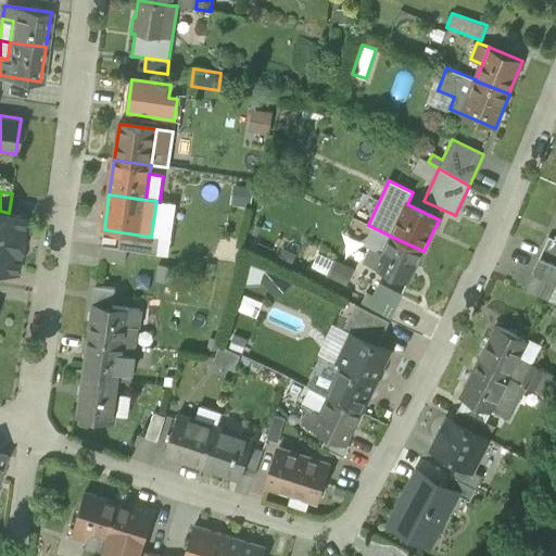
[(160,202),(156,201),(151,237),(160,238),(158,255),(169,256),(177,204),(160,202)]
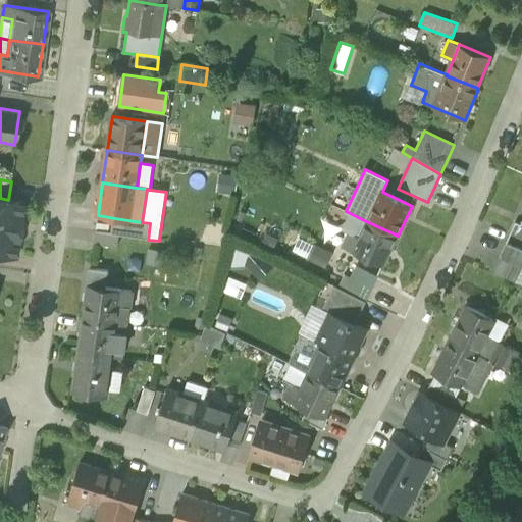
[(0,253),(15,256),(17,239),(21,240),(24,217),(20,216),(22,202),(8,200),(0,198),(0,253)]
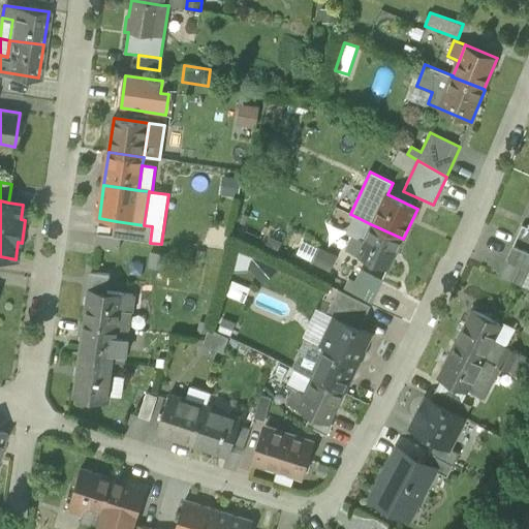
[(348,234),(353,237),(354,234),(365,239),(371,224),(356,217),(348,234)]
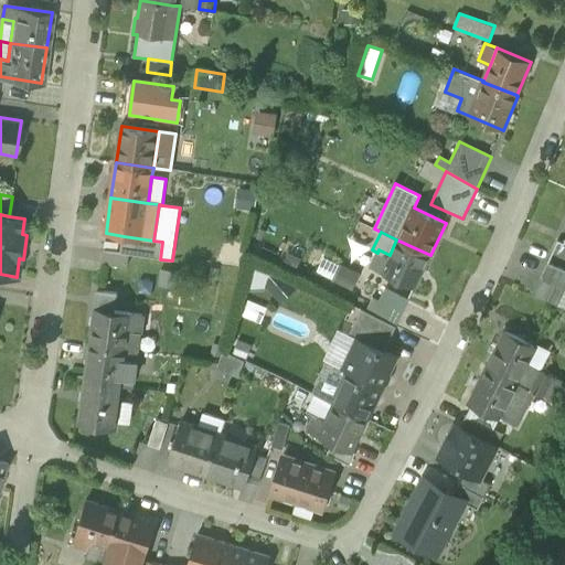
[(153,241),(124,236),(120,254),(129,255),(160,259),(162,242),(153,241)]
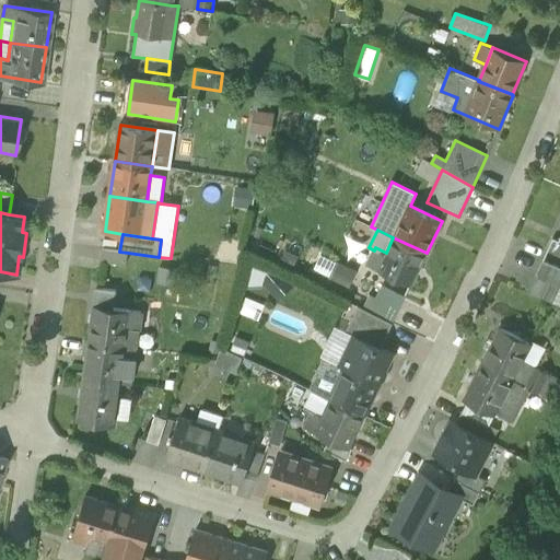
[(393,237),(386,253),(378,269),(377,270),(411,286),(427,253),(393,237)]
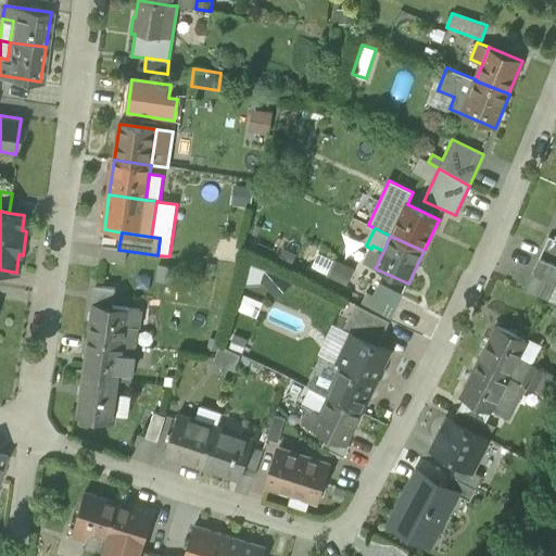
[(365,263),(376,267),(383,251),(373,245),(371,249),(365,263)]
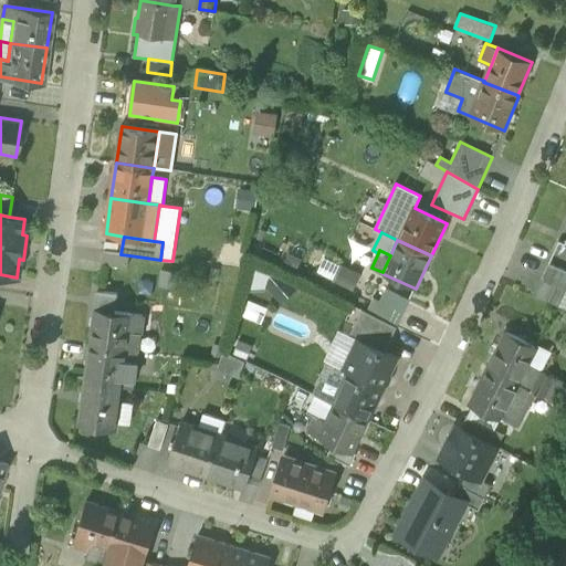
[(542,279),(565,290),(565,286),(565,271),(548,263),(542,279)]
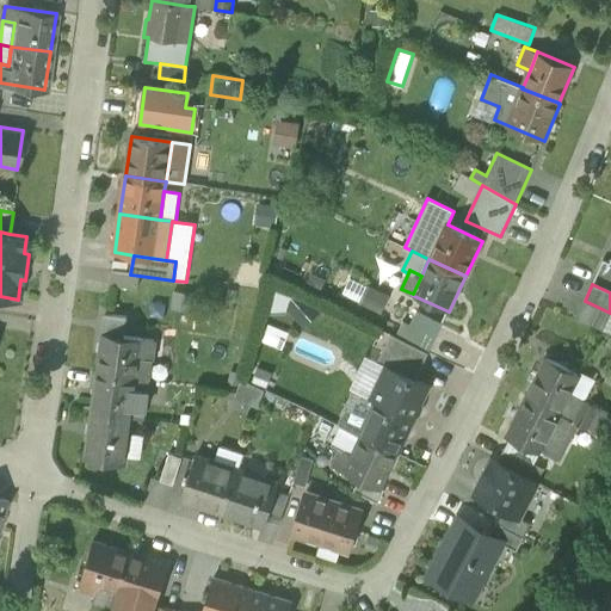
[(365,285),(358,302),(381,313),(389,295),(365,285)]
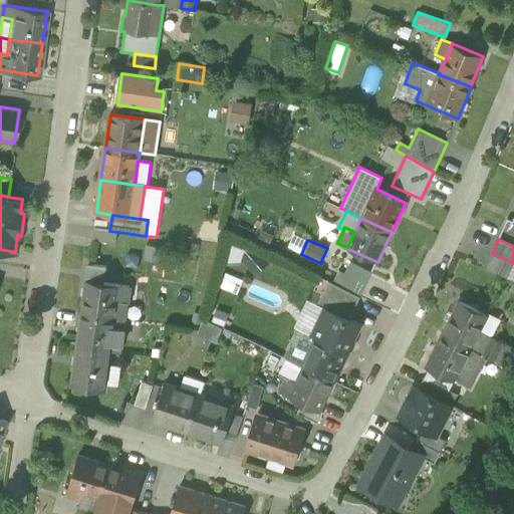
[(485,268),(506,277),(513,263),(492,253),(485,268)]
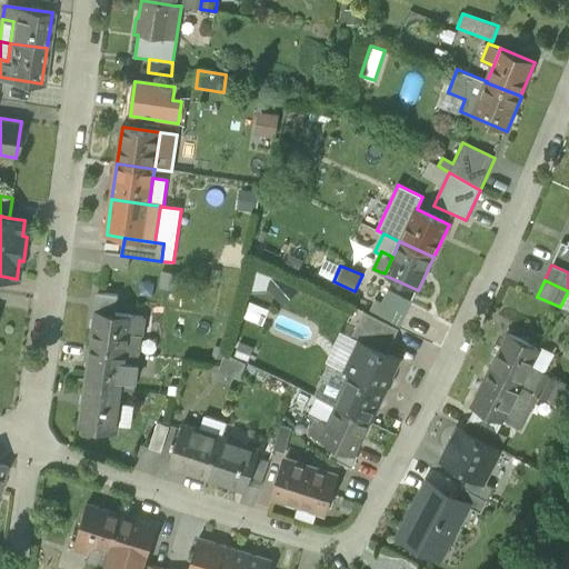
[(389,290),(382,303),(406,315),(412,302),(389,290)]
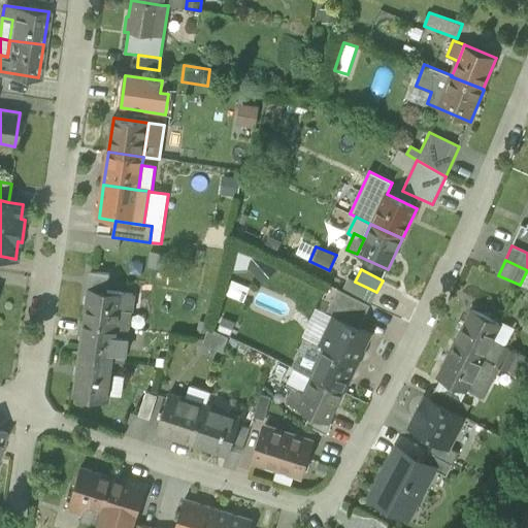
[(91,273),(84,322),(129,329),(134,295),(108,292),(110,276),(91,273)]
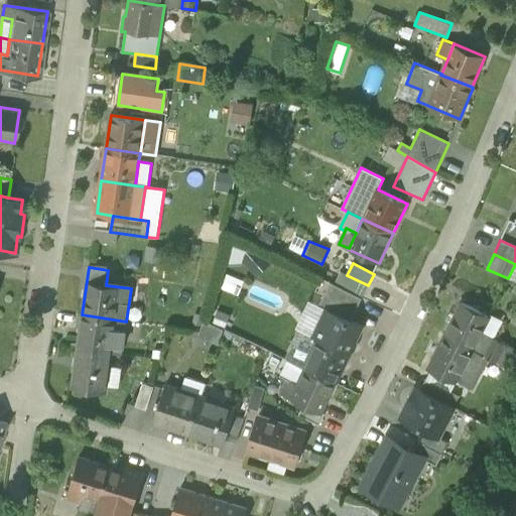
[(362,298),(368,285),(347,275),(342,272),(336,284),(362,298)]
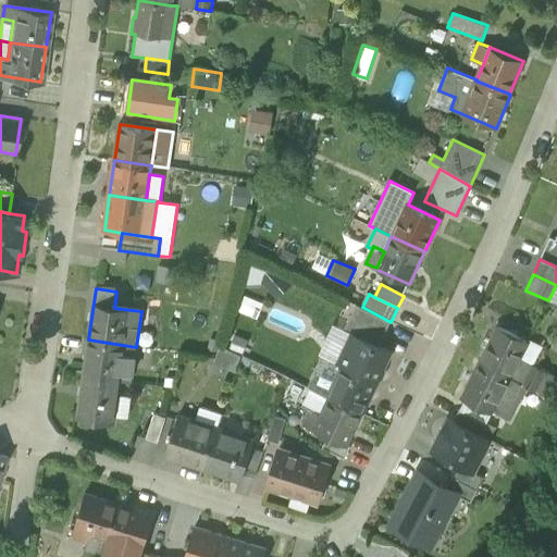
[(355,335),(379,346),(391,322),(362,307),(356,305),(344,331),(355,335)]
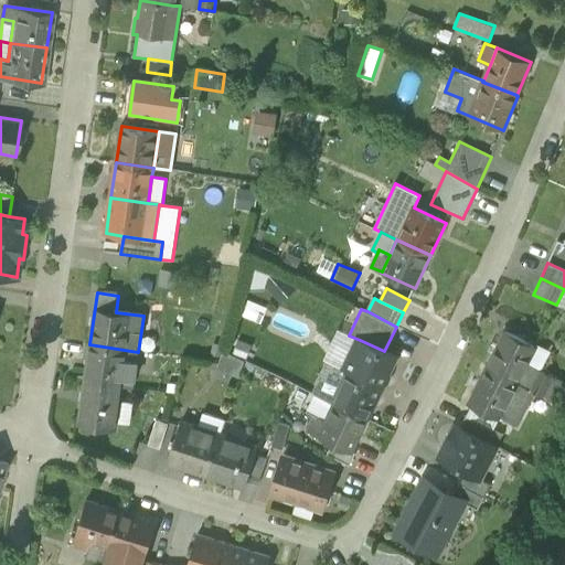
[(327,361),(345,370),(360,340),(349,336),(338,330),(323,360),(327,361)]
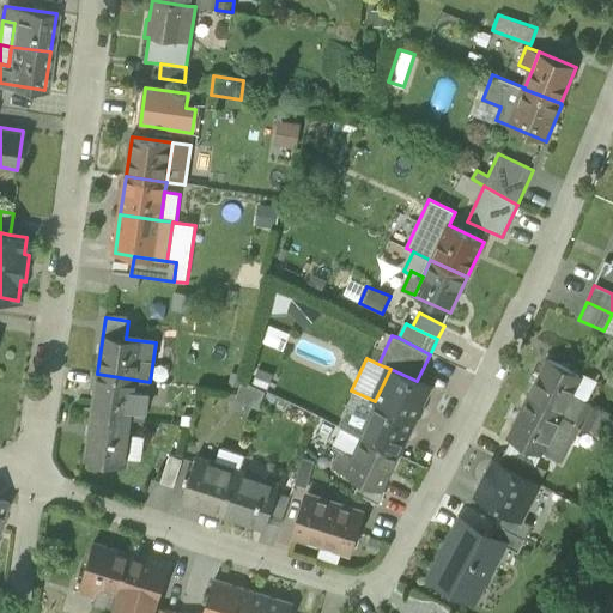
[(529,399),(562,416),(571,395),(584,402),(586,400),(594,383),(548,360),(529,399)]
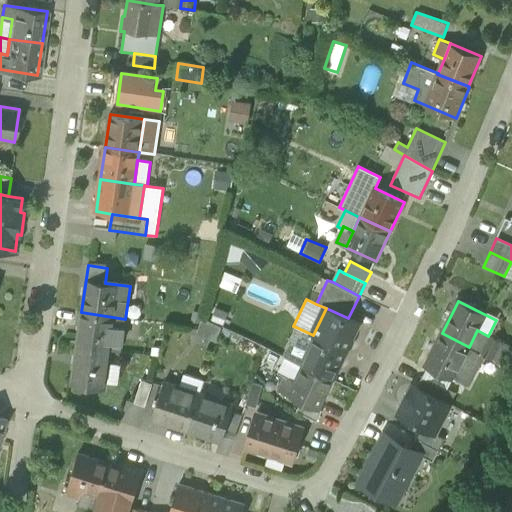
[(313,335),(316,336),(347,350),(348,351),(360,324),(348,318),(326,308),(313,335)]
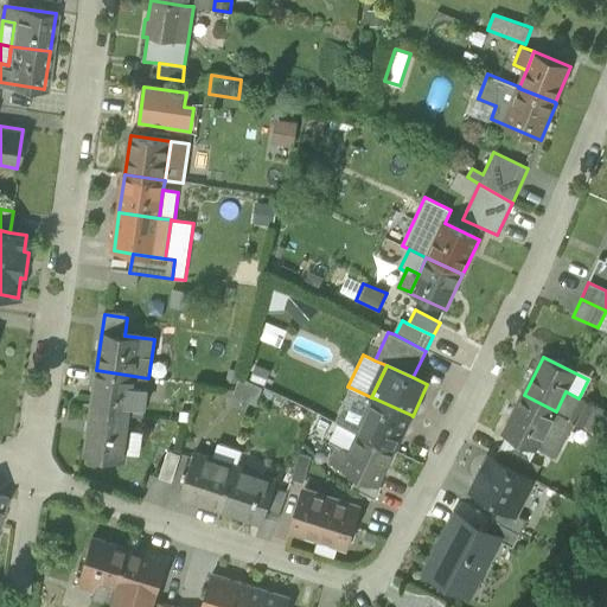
[(142,416),(148,378),(96,370),(91,408),(142,416)]
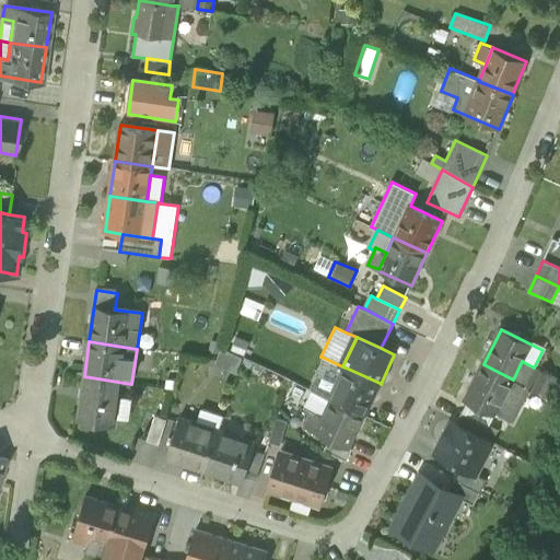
[(342,366),(324,358),(308,389),(312,391),(330,399),(346,368),(342,366)]
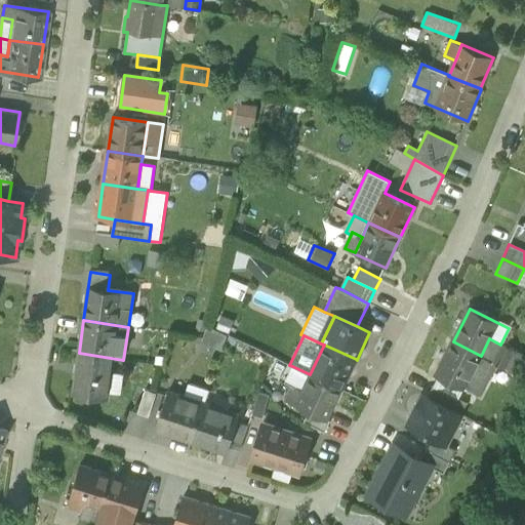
[(516,351),(501,342),(500,345),(489,338),(481,356),(496,363),(507,368),(514,354),(516,351)]
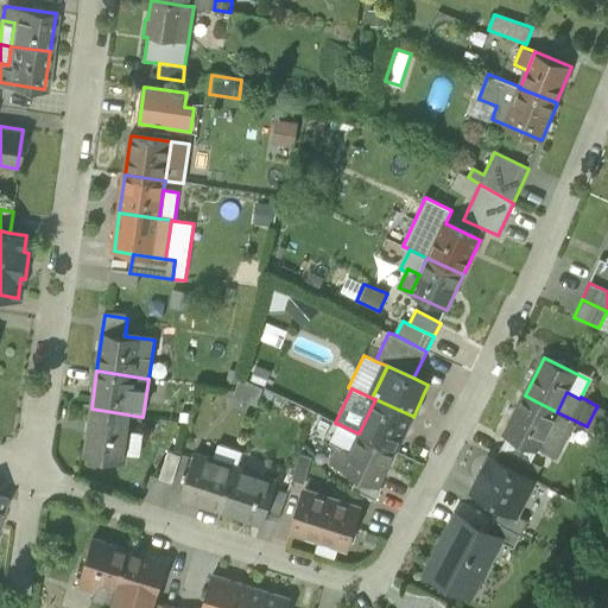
[(537,450),(538,448),(557,412),(525,396),(505,434),(537,450)]
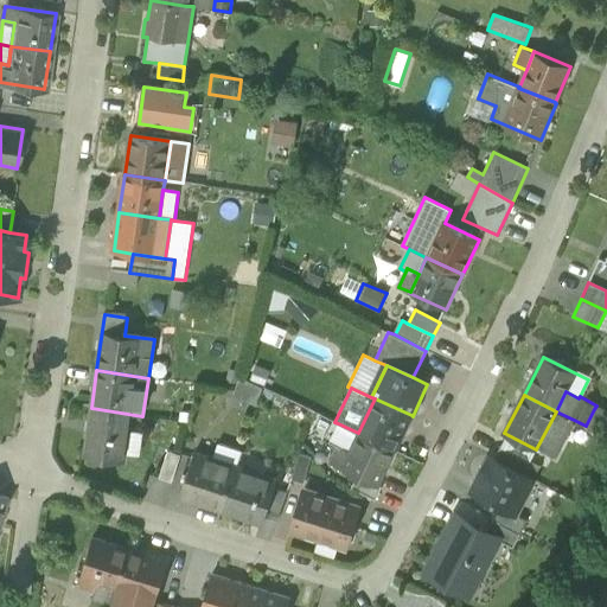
[(395,451),(411,415),(375,398),(358,433),(359,433),(395,451)]
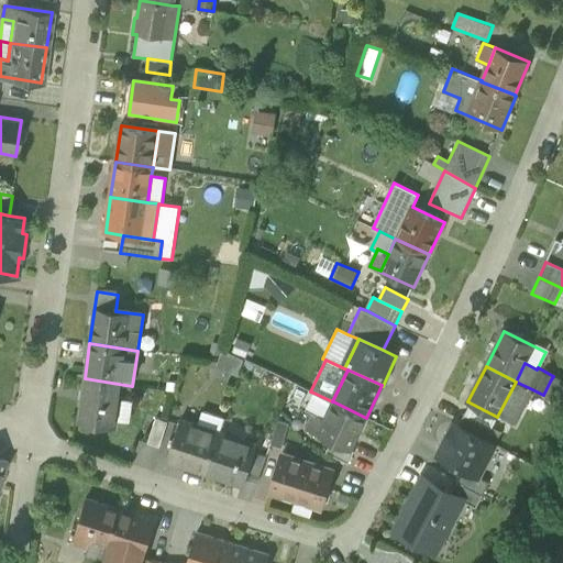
[(132,387),(132,386),(85,378),(78,422),(116,428),(121,385),(132,387)]
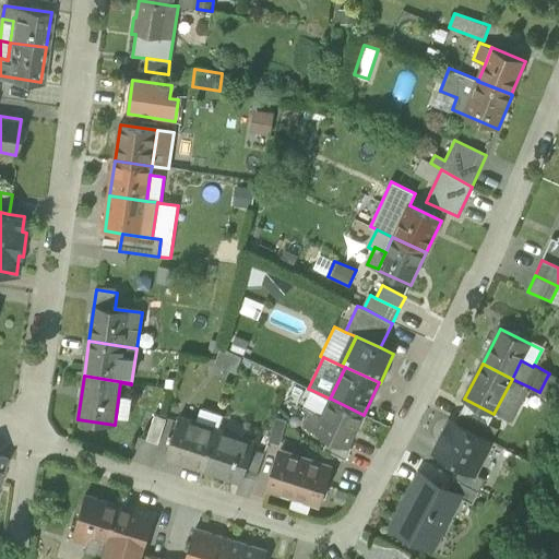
[(558,383),(547,377),(539,392),(551,399),(558,402),(558,383)]
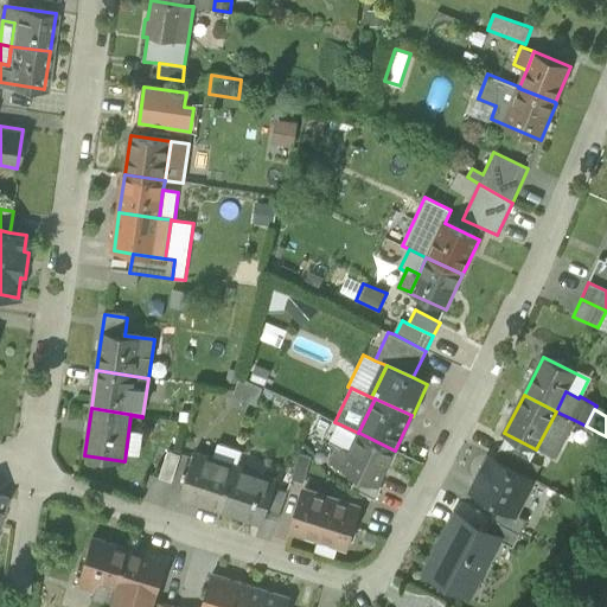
[(555,457),(564,439),(574,420),(556,411),(537,447),(555,457)]
